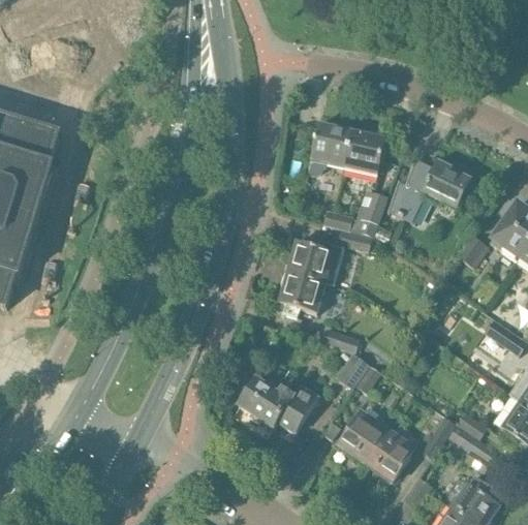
[(0,307),(5,309),(16,277),(19,278),(52,168),(49,167),(58,135),(0,117),(0,307)]
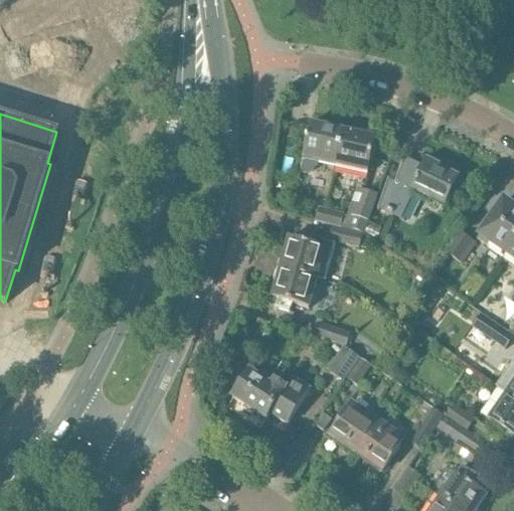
[(320,158),(334,162),(342,129),(309,122),(297,175),(298,175),(300,169),(304,170),(306,170),(308,169),(310,169),(311,168),(320,158)]
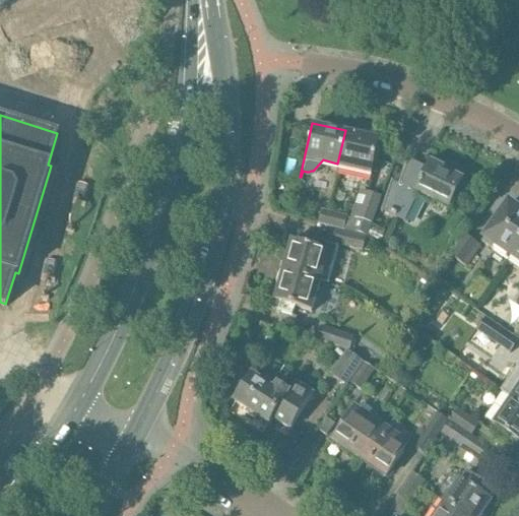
[(345,130),(337,164),(371,171),(379,137),(345,130)]
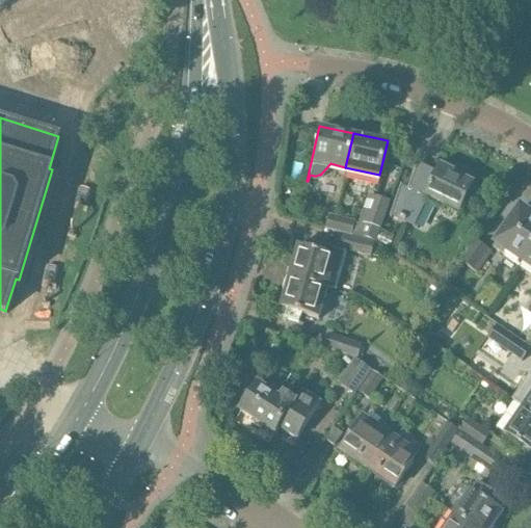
[(429,168),(421,164),(416,162),(406,186),(400,183),(401,182),(400,181),(389,213),(390,214),(391,211),(397,214),(397,215),(403,218),(404,218),(412,221),(423,196),(441,206),(443,202),(458,209),(472,181),(451,170),(452,168),(440,163),(435,173),(429,169),(431,167),(429,166),(429,168)]
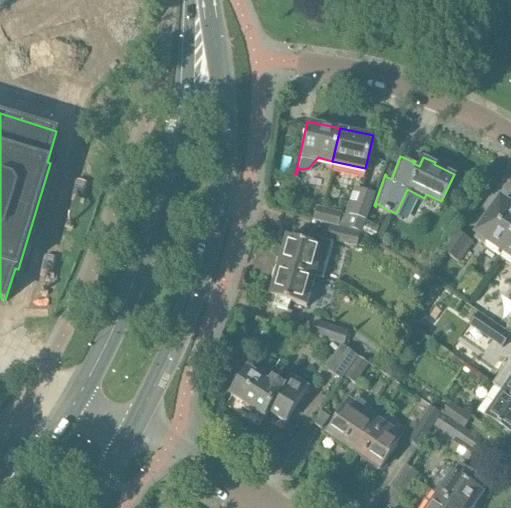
[(342,211),(338,224),(360,231),(373,190),(354,185),(345,213),(342,211)]
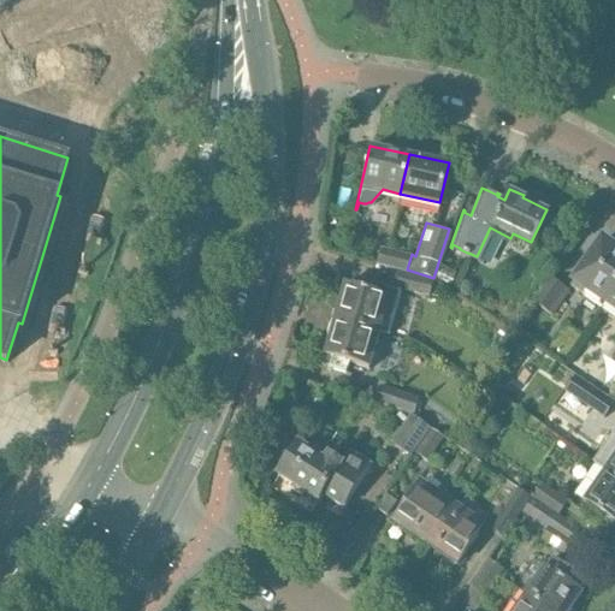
[(604,300),(614,283),(614,245),(602,237),(569,283),(584,292),(587,288),(604,300)]
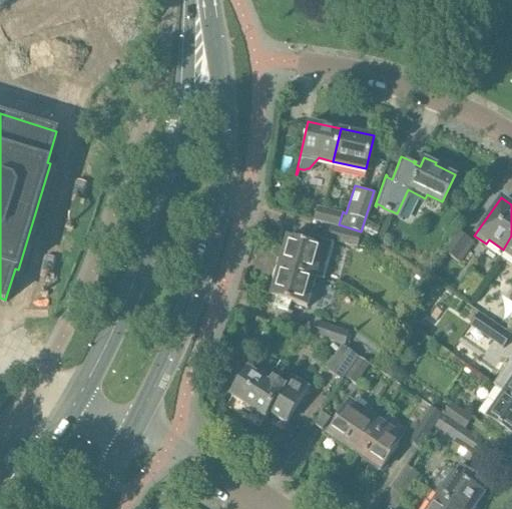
[(339,224),(343,211),(317,204),(314,217),(339,224)]
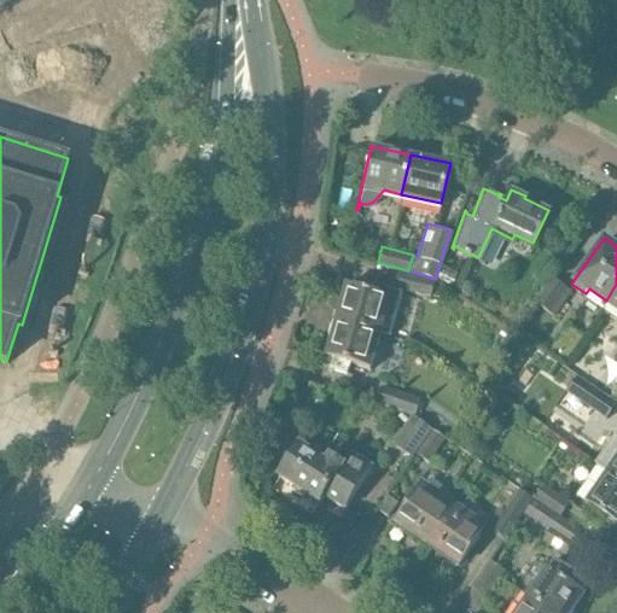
[(393,269),(388,284),(430,295),(434,279),(393,269)]
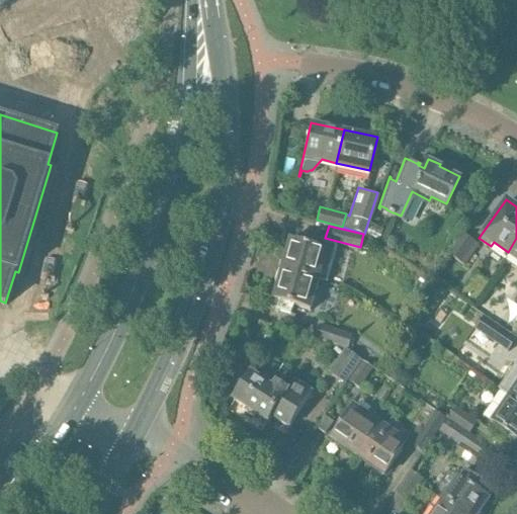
[(285,268),(297,272),(318,277),(326,280),(336,244),(311,238),(312,236),(298,232),(287,258),(288,259),(285,268)]
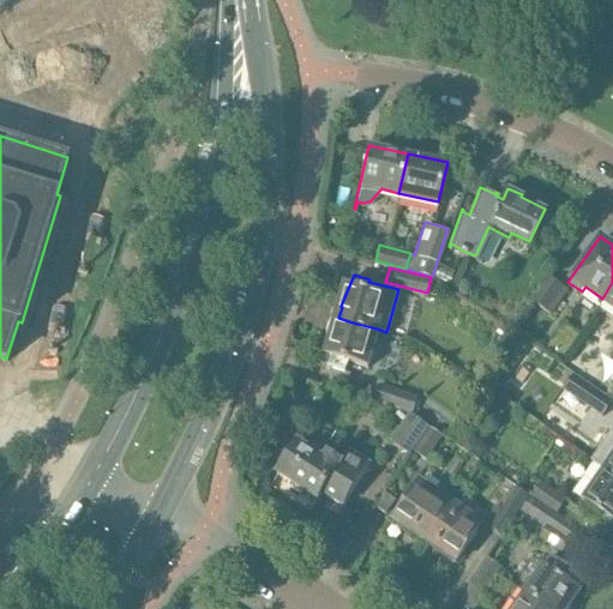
[(550,275),(533,299),(550,311),(566,285),(550,275)]
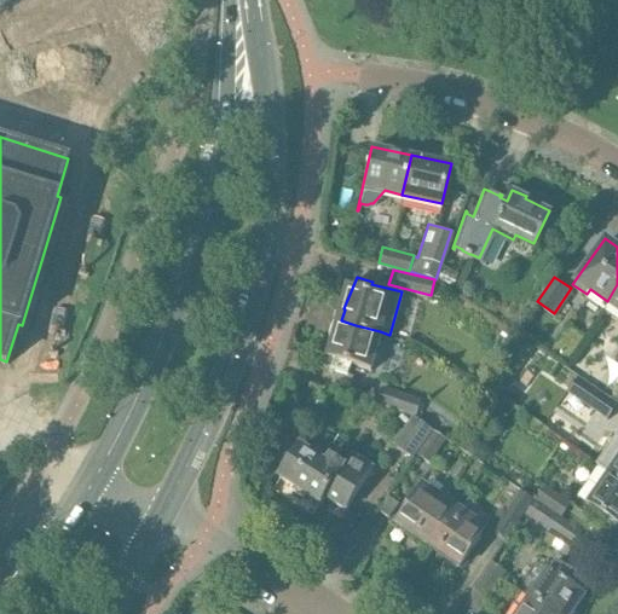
[(617,284),(607,301),(617,308),(617,284)]
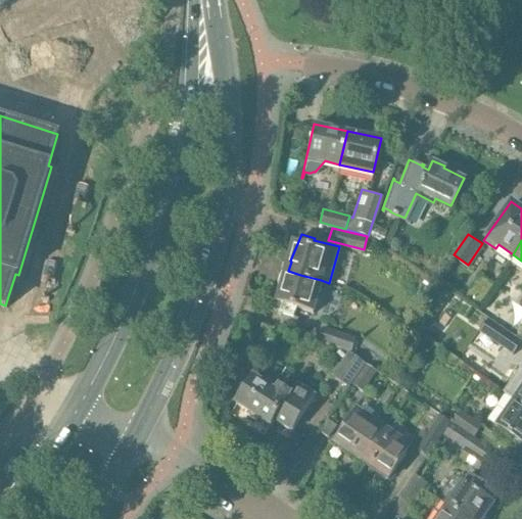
[(321,280),(300,275),(288,271),(285,281),(284,281),(280,311),(292,314),(296,305),(312,311),(321,280)]
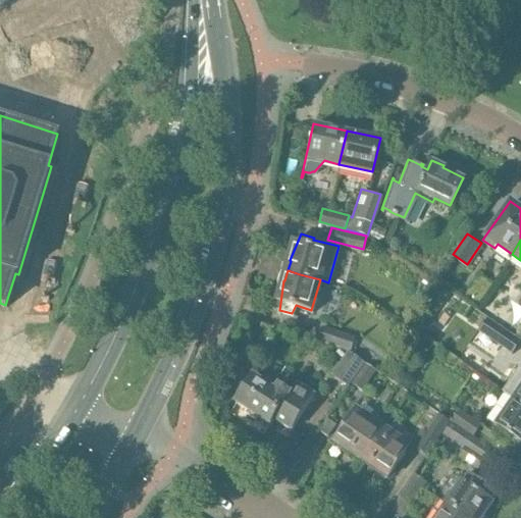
[(496,323),(487,335),(491,338),(509,350),(512,352),(512,351),(520,340),(516,338),(499,325),(496,323)]
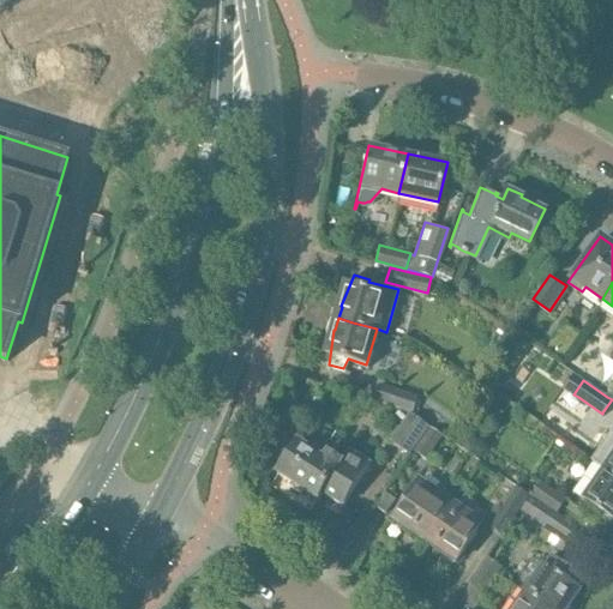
[(378,383),(373,397),(412,410),(418,396),(378,383)]
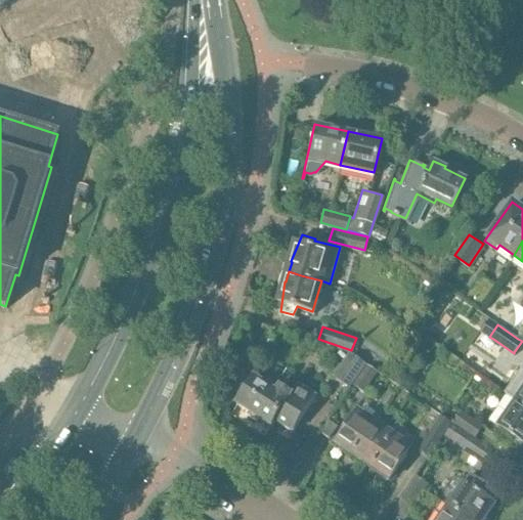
[(351,382),(363,362),(364,360),(351,351),(348,350),(333,374),(350,385),(351,382)]
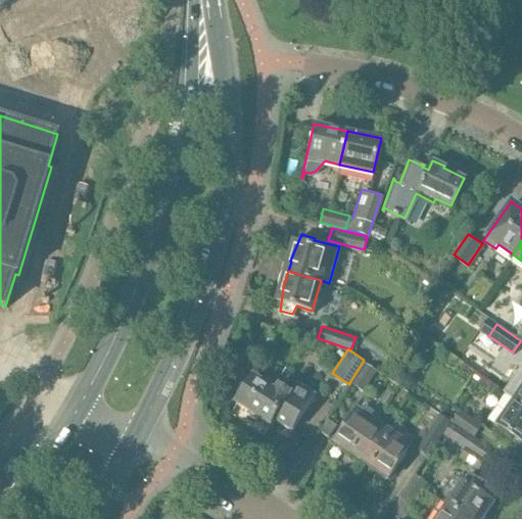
[(363,362),(350,381),(363,389),(375,370),(363,362)]
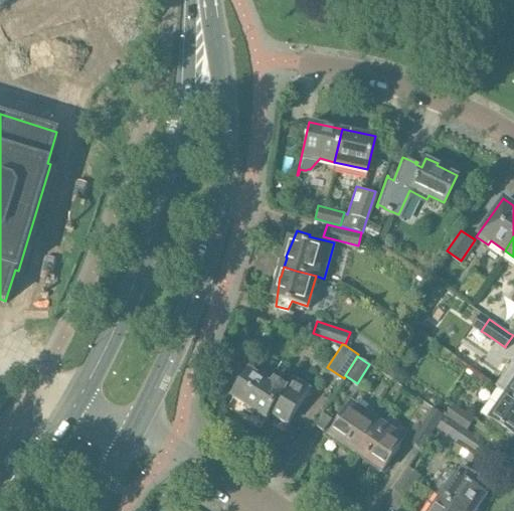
[(513,357),(496,383),(507,391),(513,395),(513,357)]
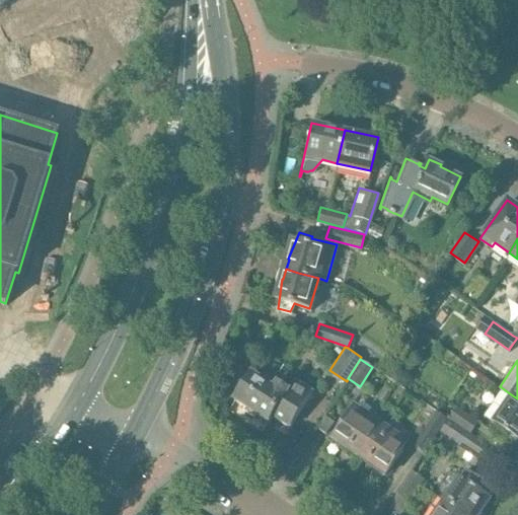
[(294,379),(288,388),(264,373),(260,378),(251,372),(234,399),(246,407),(244,411),(254,417),(256,413),(269,421),(272,416),(290,427),(313,390),(294,379)]
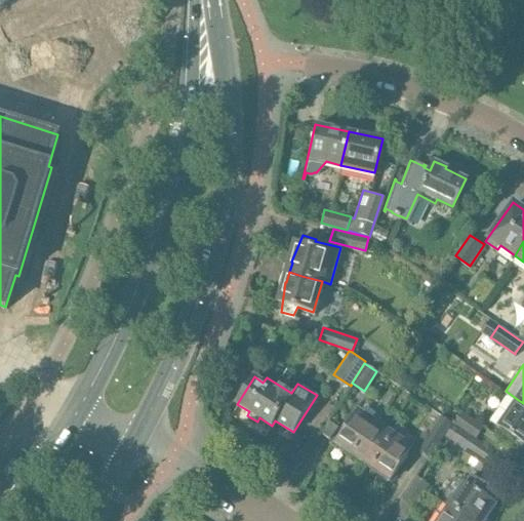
[(523,403),(517,399),(498,426),(523,443),(523,403)]
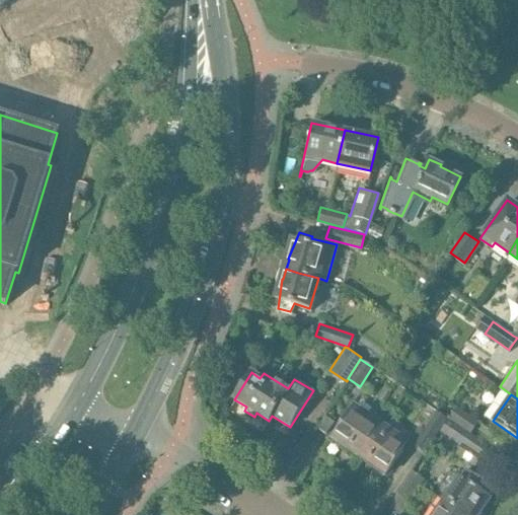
[(359,454),(381,422),(355,403),(333,436),(359,454)]
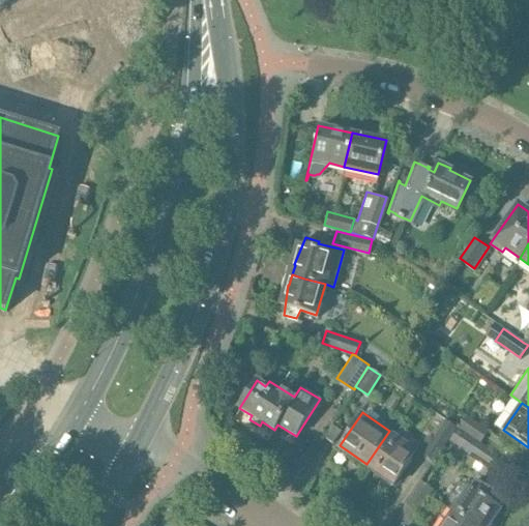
[(489,428),(466,413),(458,426),(480,441),(489,428)]
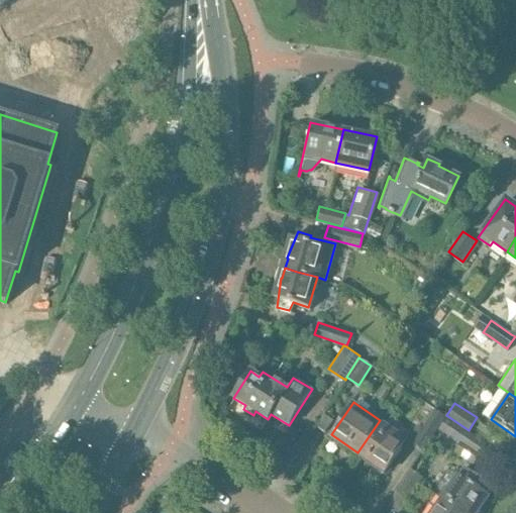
[(421,449),(444,415),(434,408),(411,441),(421,449)]
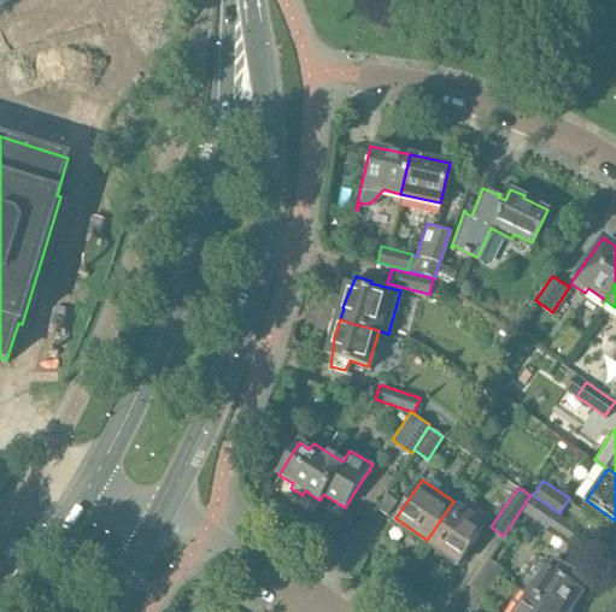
[(523,510),(570,540),(580,527),(559,513),(533,495),(523,510)]
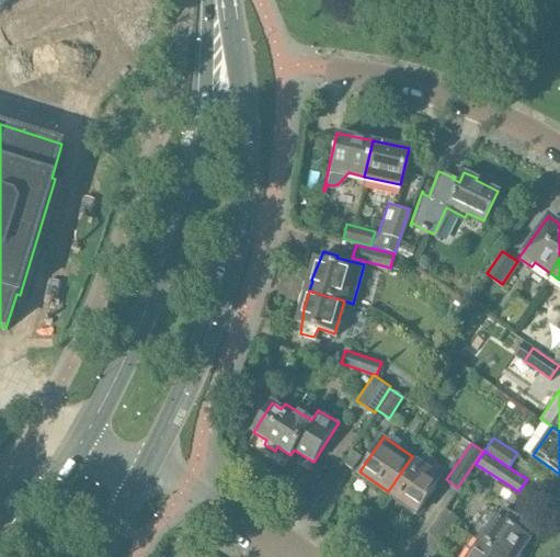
[(412,456),(388,491),(416,511),(441,476),(412,456)]
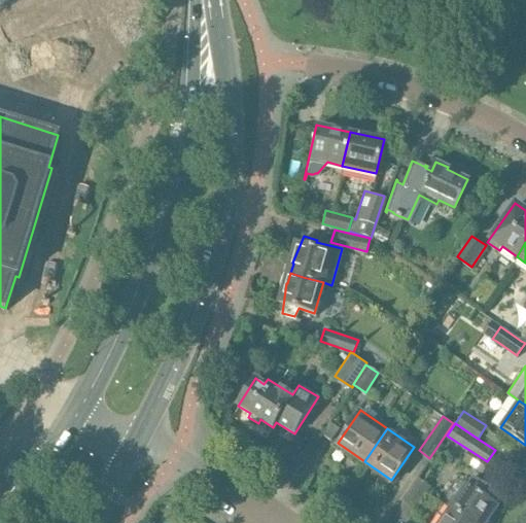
[(466,484),(451,508),(474,522),(485,522),(497,506),(496,504),(502,495),(472,476),(466,484)]
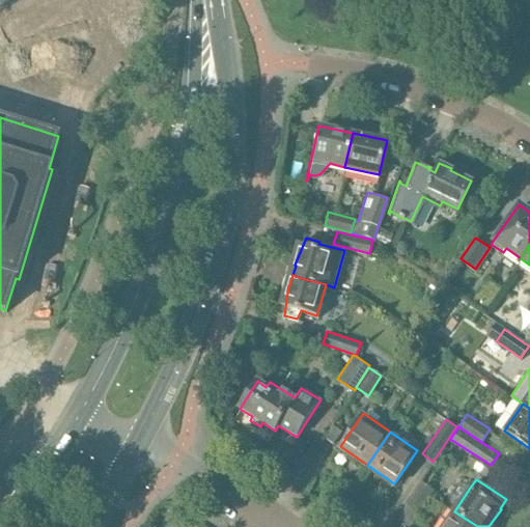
[(417,510),(428,494),(433,488),(422,480),(407,503),(417,510)]
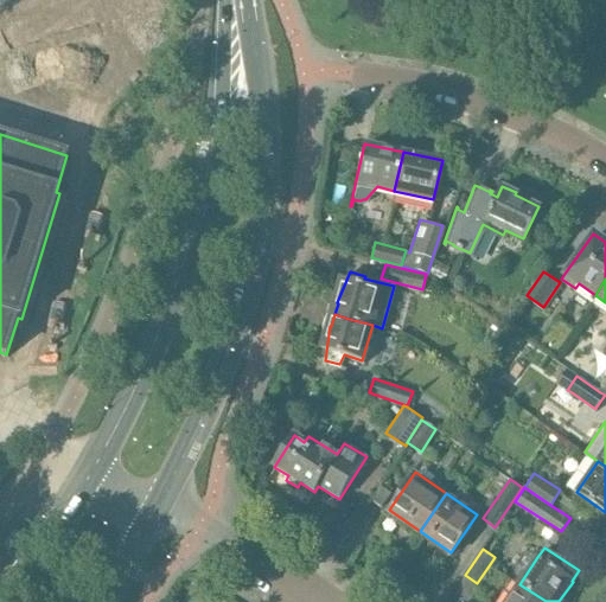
[(546,601),(520,584),(505,601),(546,601)]
